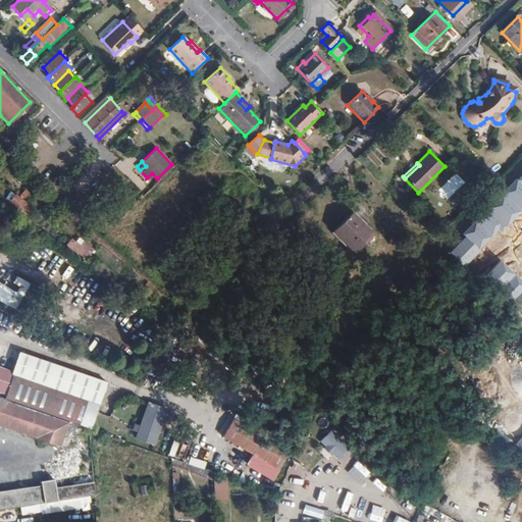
[(446,201),(465,183),(457,173),(436,191),(446,201)]
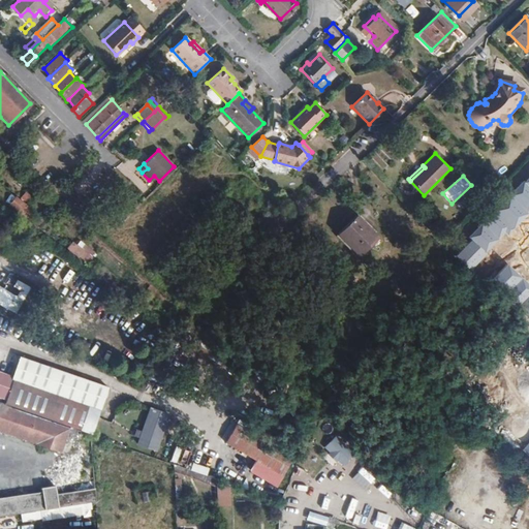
[(33,211),(17,197),(10,205),(28,217),(33,211)]
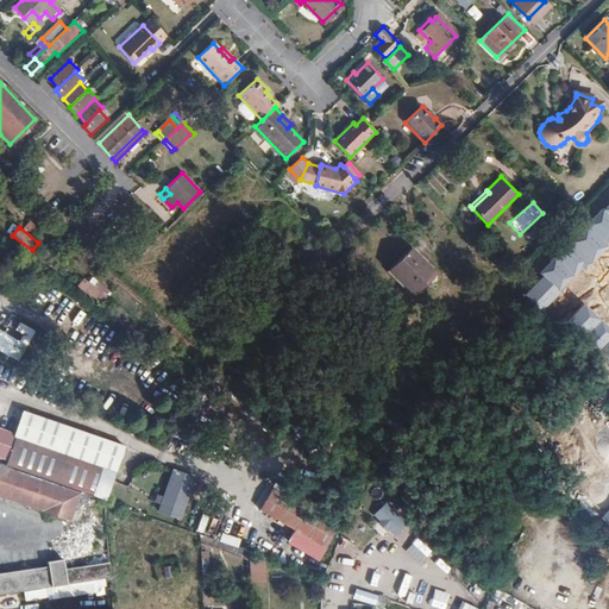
[(86,237),(77,230),(73,233),(81,242),(86,237)]
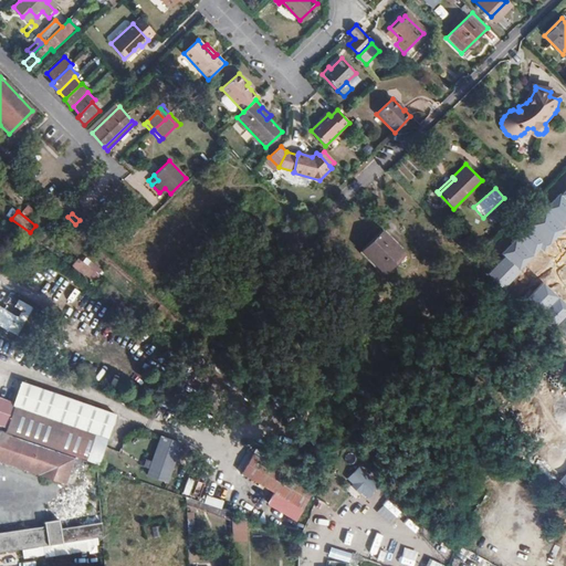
[(406,254),(384,230),(360,250),(383,275),(406,254)]
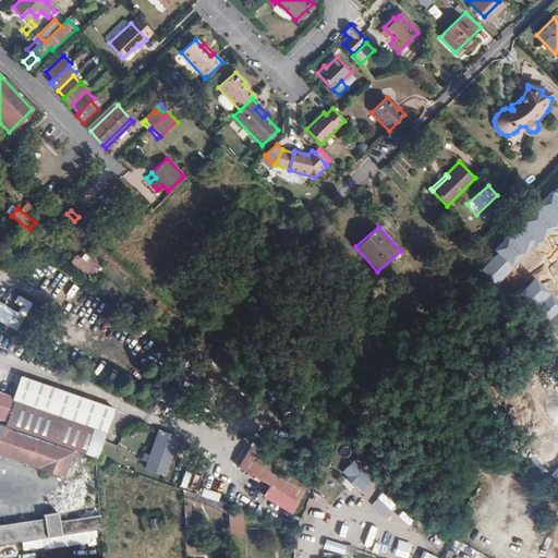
[(98,271),(77,254),(72,262),(92,278),(98,271)]
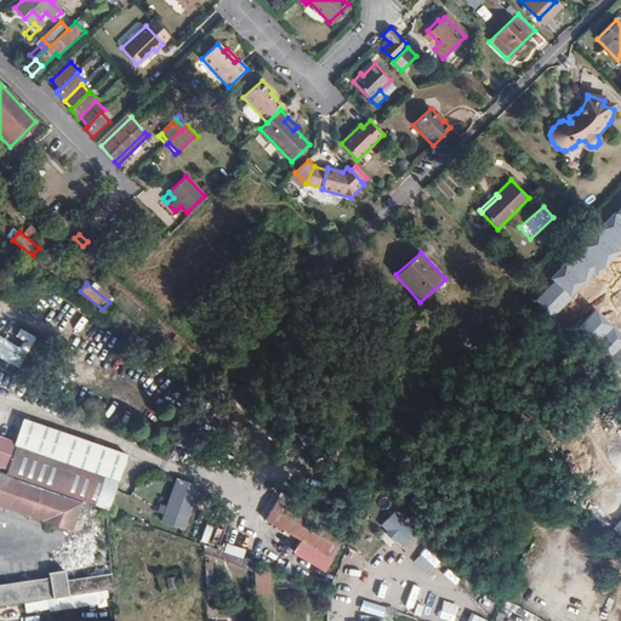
[(87,319),(84,323),(97,339),(101,335),(87,319)]
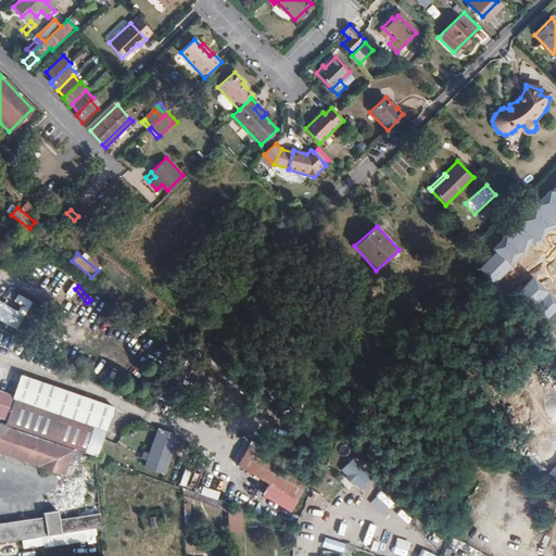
[(22,375),(19,386),(106,426),(113,405),(22,375)]
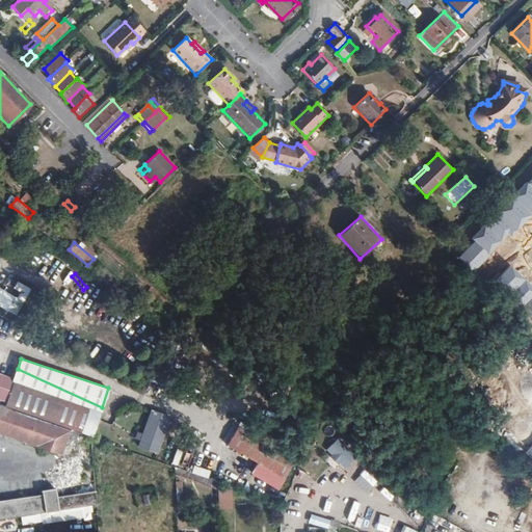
[(102,407),(18,369),(15,379),(0,374),(0,398),(7,400),(6,405),(108,441),(113,427),(97,422),(102,407)]
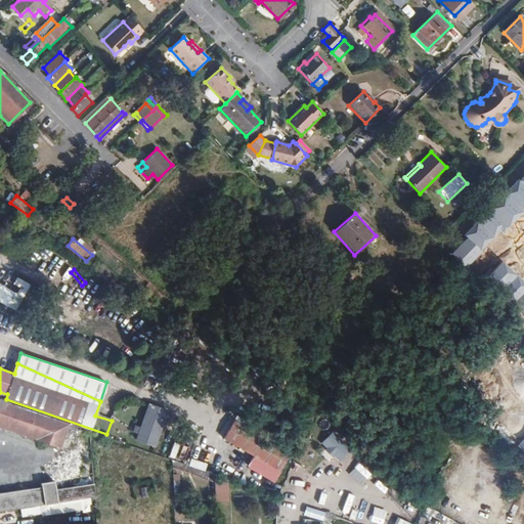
[(191,408),(199,412),(206,399),(199,395),(191,408)]
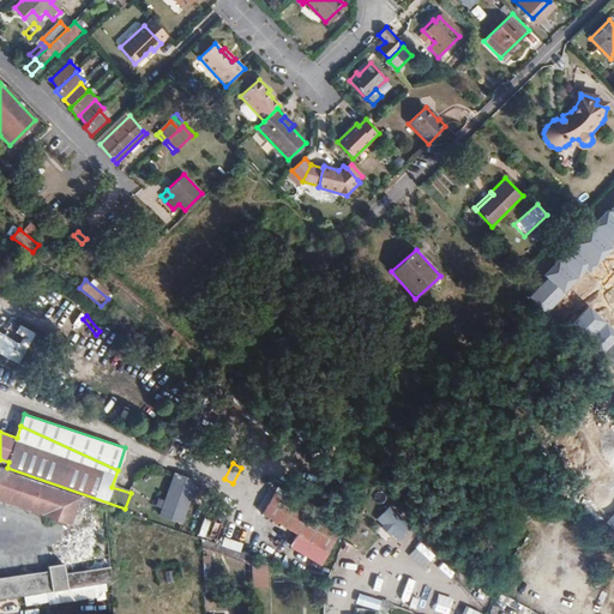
[(80,495),(1,469),(0,470),(0,500),(71,524),(80,495)]
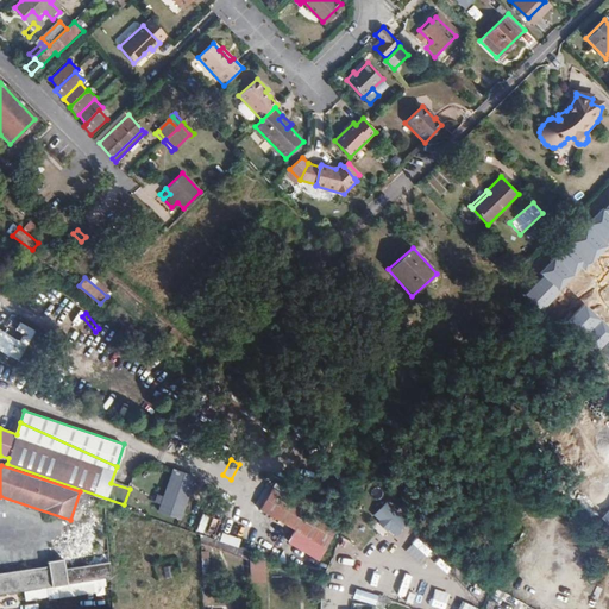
[(194,476),(174,469),(159,510),(180,516),(189,490),(195,491),(198,485),(192,483),(194,476)]
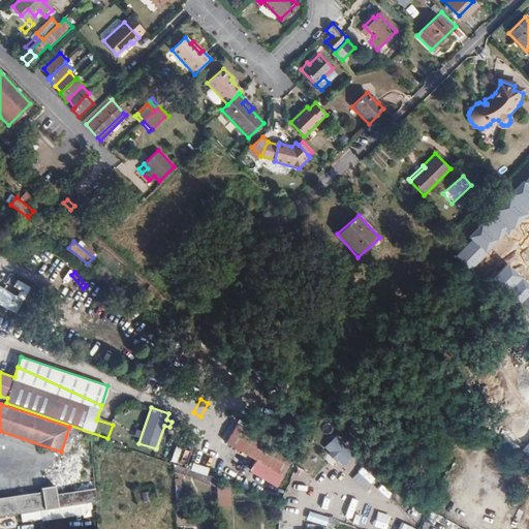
[(291,457),(234,423),(223,441),(281,474),(291,457)]
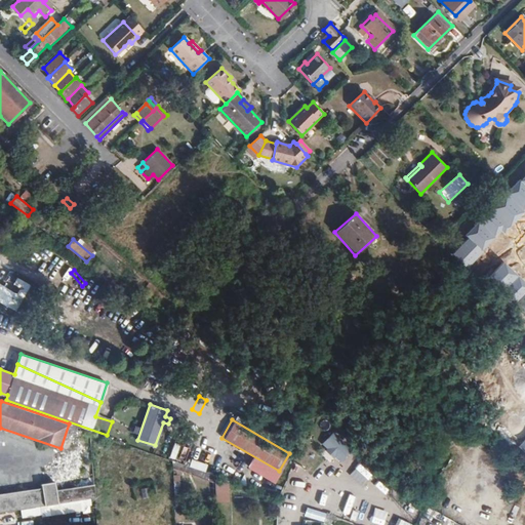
[(322,442),(336,463),(349,455),(334,433),(322,442)]
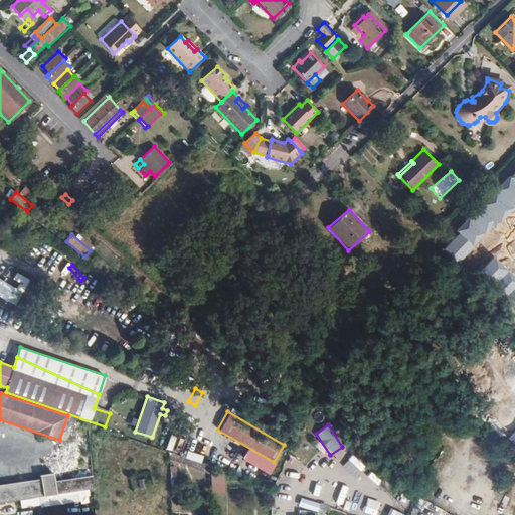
[(205,464),(168,451),(169,459),(206,471),(205,464)]
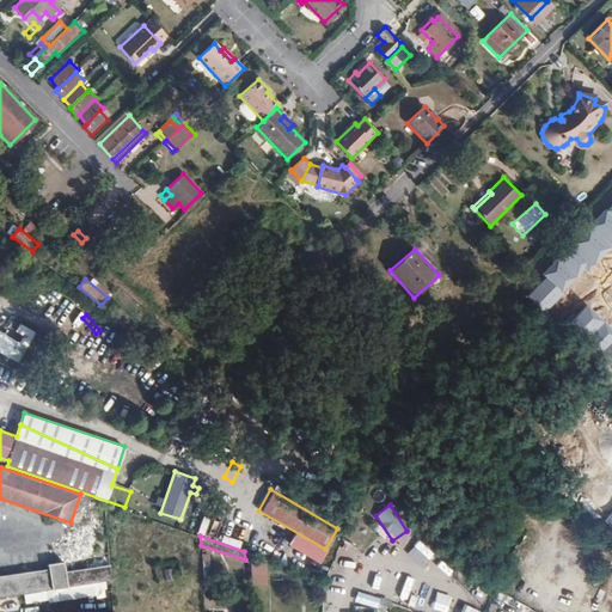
[(434,580),(447,568),(434,554),(421,565),(434,580)]
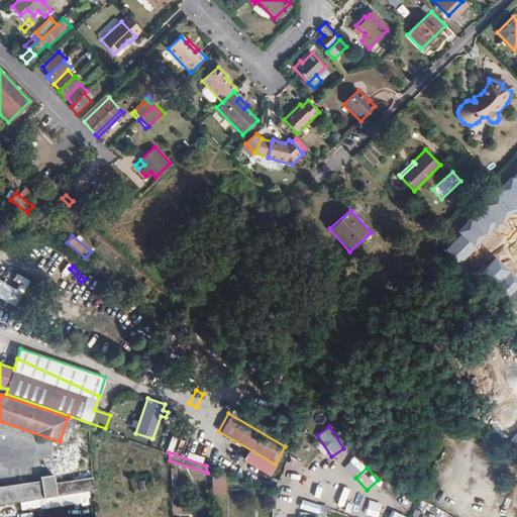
[(221,473),(209,473),(210,493),(222,492),(221,473)]
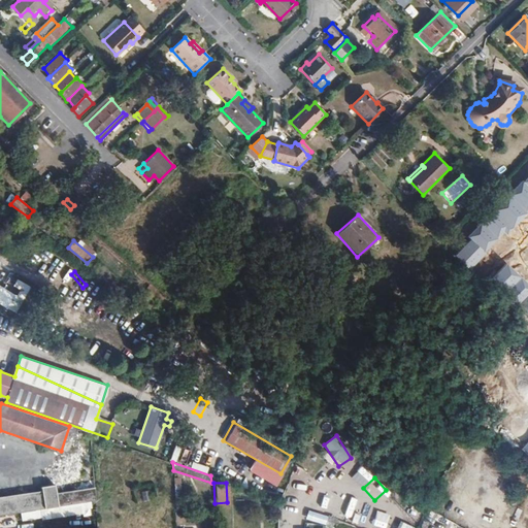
[(0,496),(0,515),(95,501),(94,487),(56,493),(55,485),(40,487),(40,490),(0,496)]
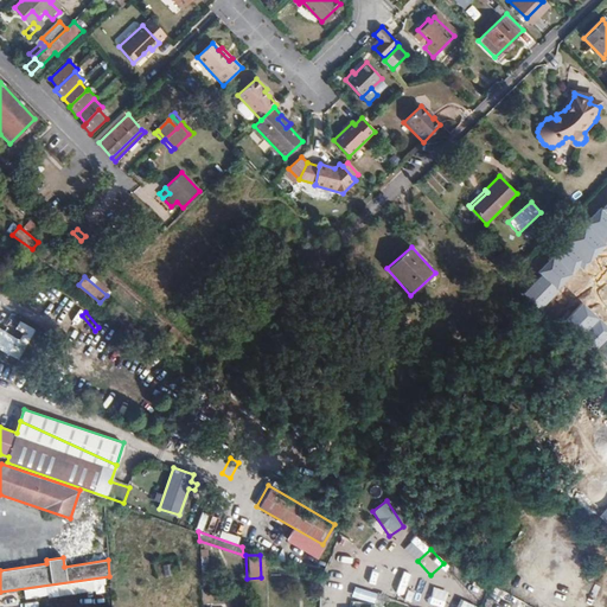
[(575,557),(564,575),(576,582),(587,564),(575,557)]
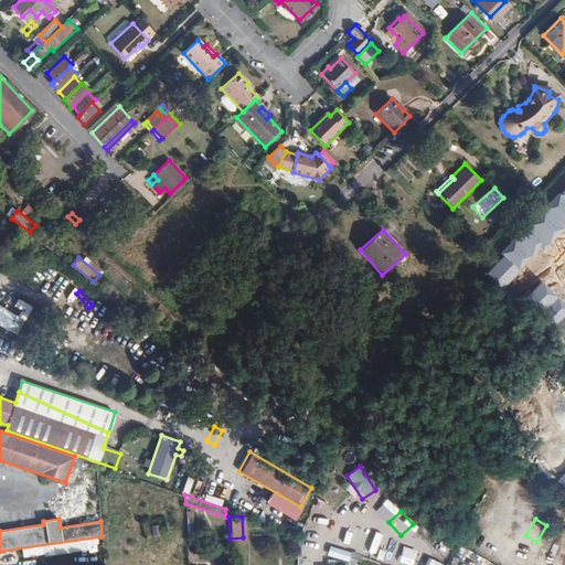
[(484,523),(476,535),(481,539),(490,526),(484,523)]
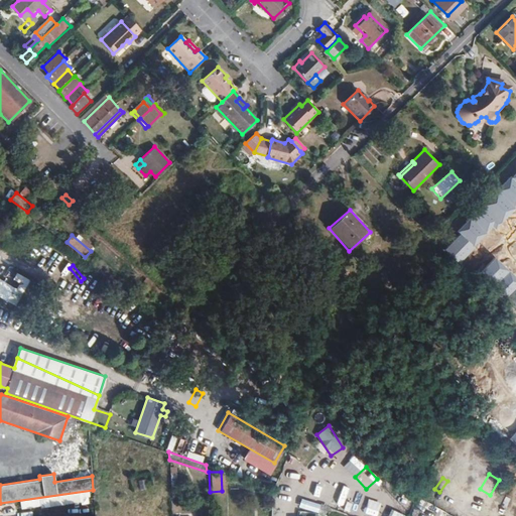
[(139,490),(148,488),(145,479),(137,481),(139,490)]
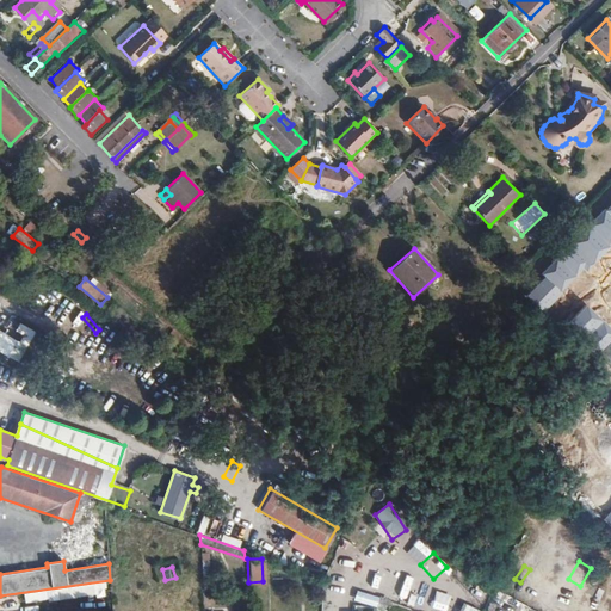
[(455,572),(445,585),(458,594),(468,582),(455,572)]
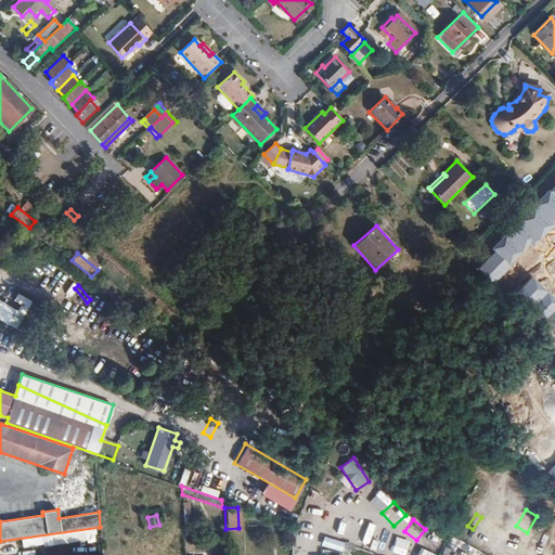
[(385,534),(379,550),(392,554),(395,554),(401,541),(385,534)]
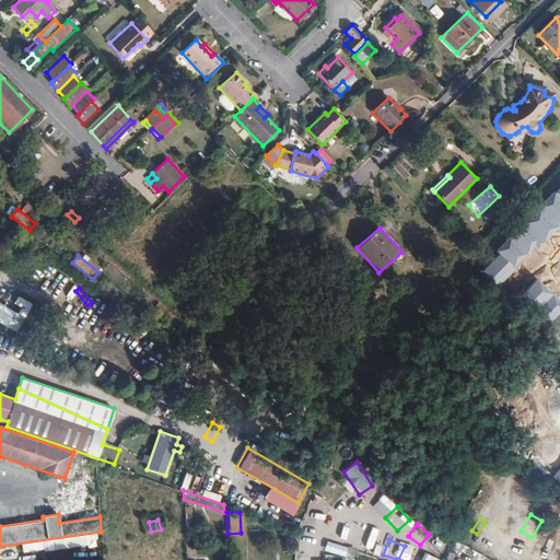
[(343,557),(347,548),(327,541),(324,550),(343,557)]
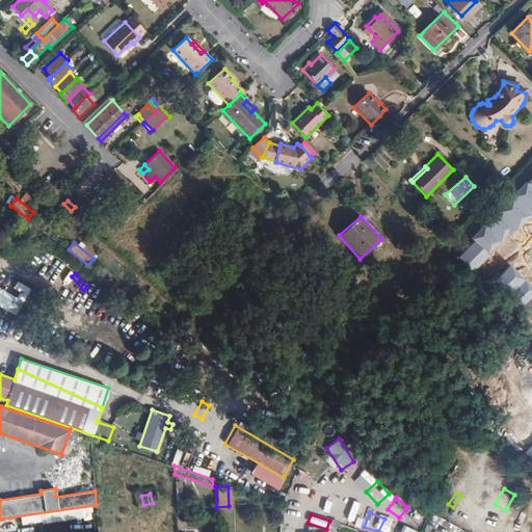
[(353,524),(354,517),(337,514),(336,521),(353,524)]
